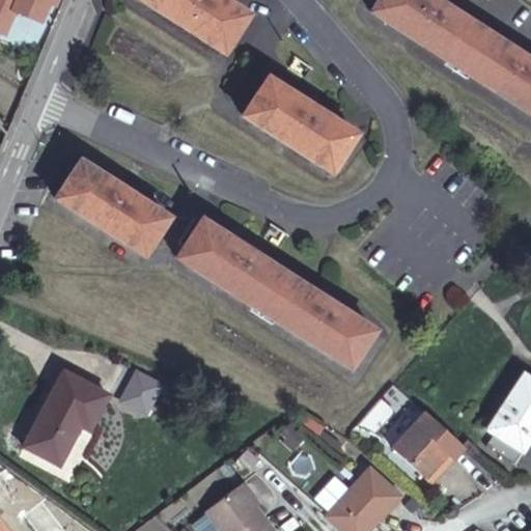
[(0,0),(0,34),(1,34),(10,11),(38,24),(47,4),(53,7),(55,0),(0,0)]
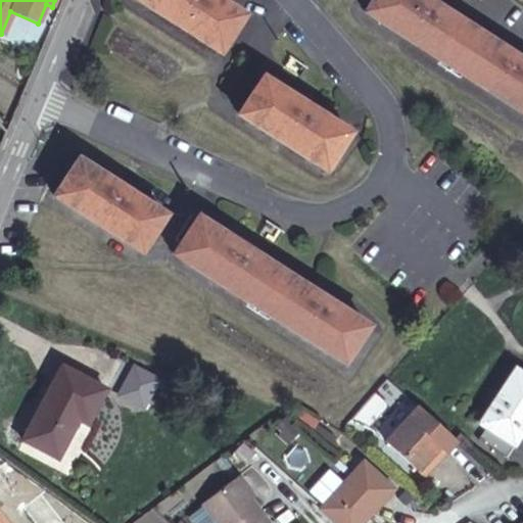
[(139,0),(218,50),(240,13),(220,0),(139,0)]
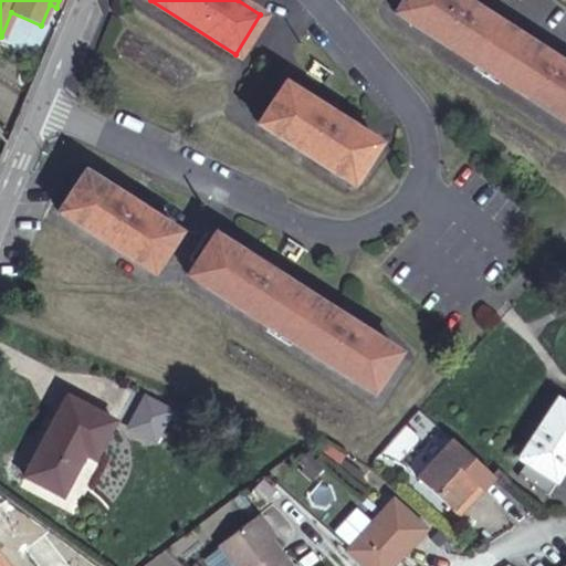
[(400,0),(392,12),(565,122),(565,67),(562,65),(564,61),(551,52),(547,56),(470,7),(473,2),(469,0),(400,0)]
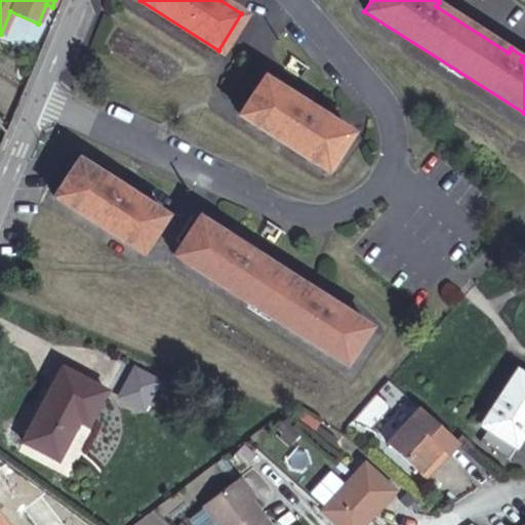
[(297,101),(261,77),(239,114),(326,168),(349,131),(312,108),(314,105),(299,96),(297,101)]
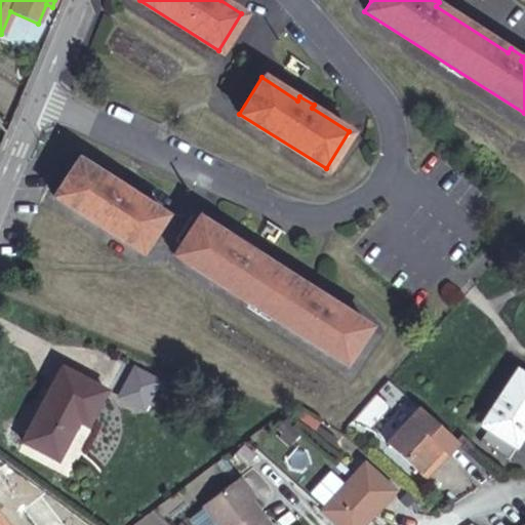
[(113,183),(76,160),(53,195),(140,251),(163,215),(124,191),(126,188),(116,180),(113,183)]
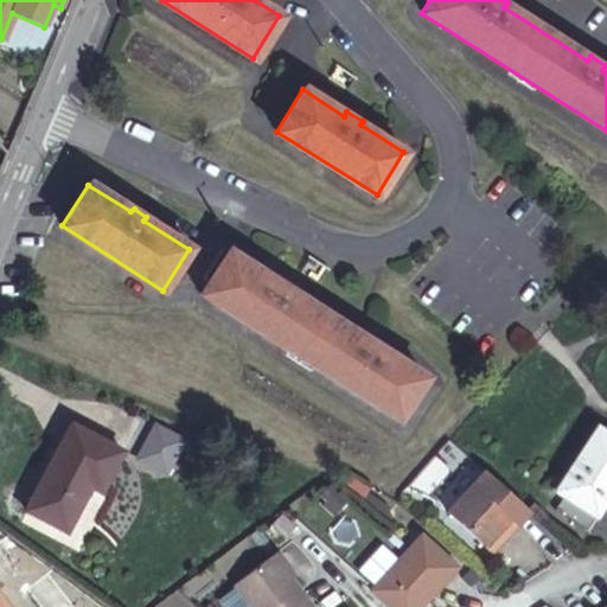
[(269,278),(227,250),(199,293),(397,420),(423,377),(381,349),(382,344),(369,336),(365,339),(283,287),(286,283),(272,274),(269,278)]
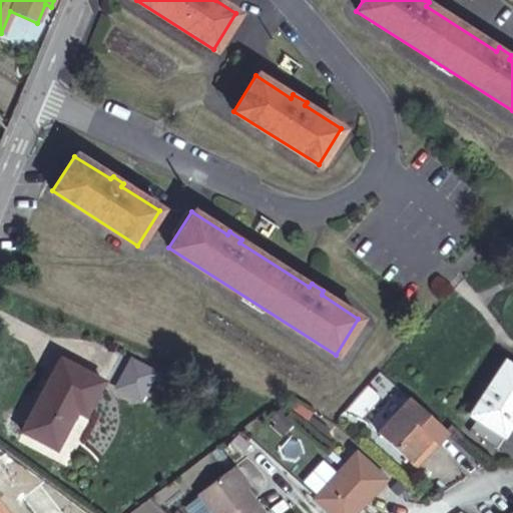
[(102,380),(58,357),(25,422),(20,431),(56,450),(76,412),(84,415),(102,380)]
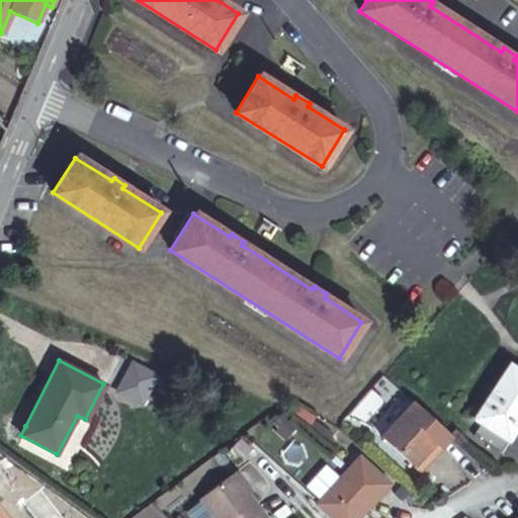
[(517,423),(517,370),(509,365),(488,398),(494,402),(491,408),(484,404),(475,418),(481,422),(472,435),(501,451),(508,439),(517,423)]
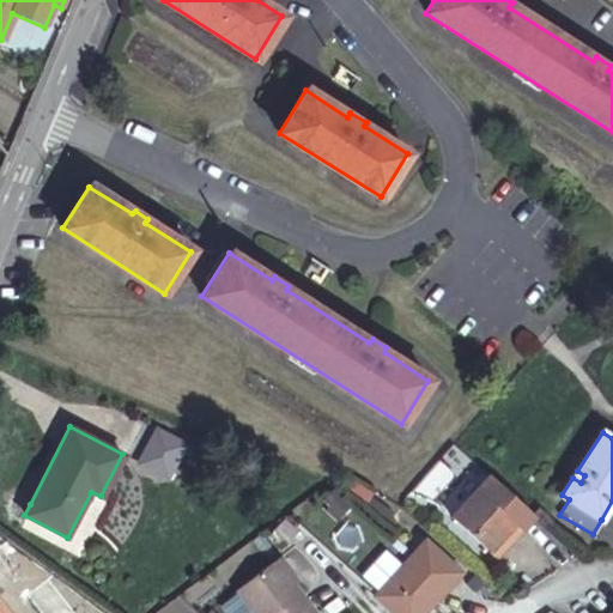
[(584,475),(577,471),(572,478),(581,483),(584,475)]
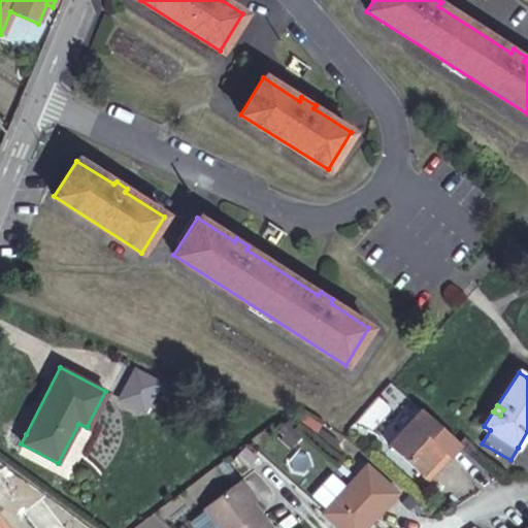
[(461,444),(421,407),(389,442),(421,472),(441,449),(450,456),(461,444)]
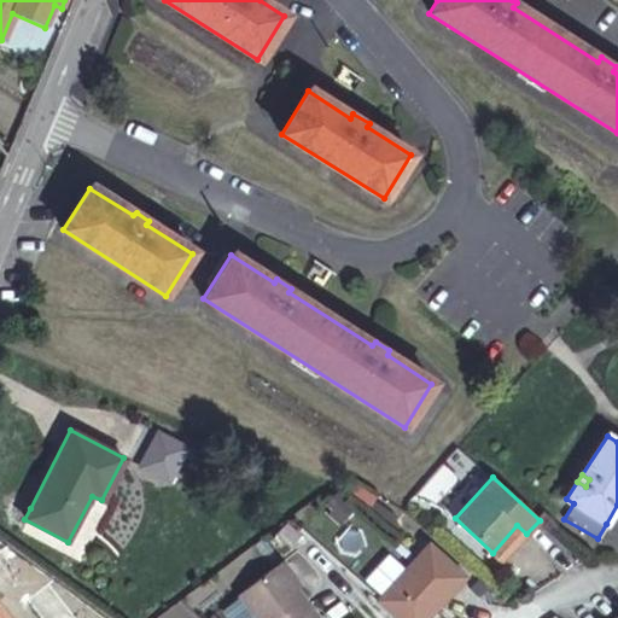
[(298,534),(284,522),(273,532),(287,546),(298,534)]
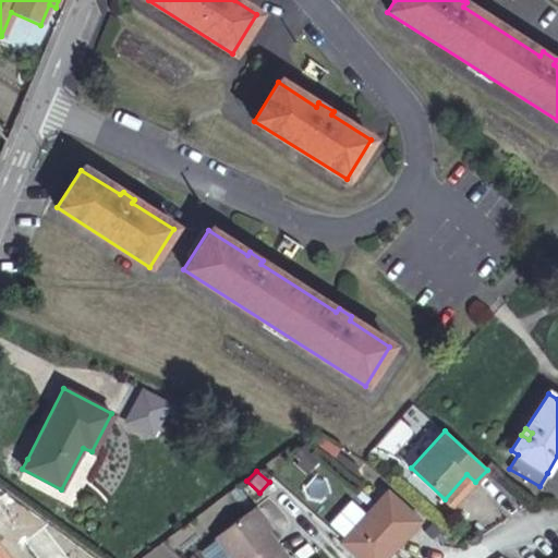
[(475,482),(466,474),(445,499),(452,506),(475,482)]
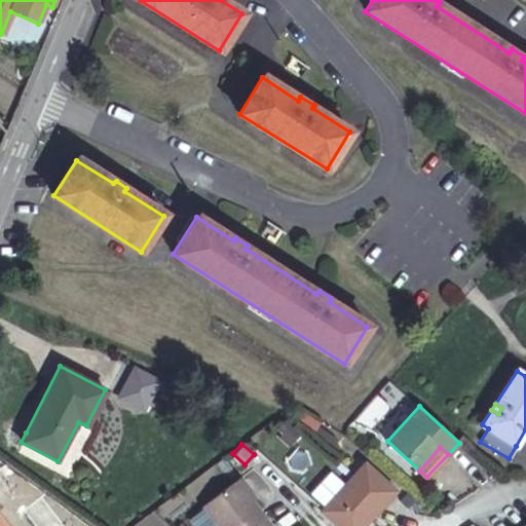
[(363,525),(395,491),(363,462),(321,510),(337,525),(363,525)]
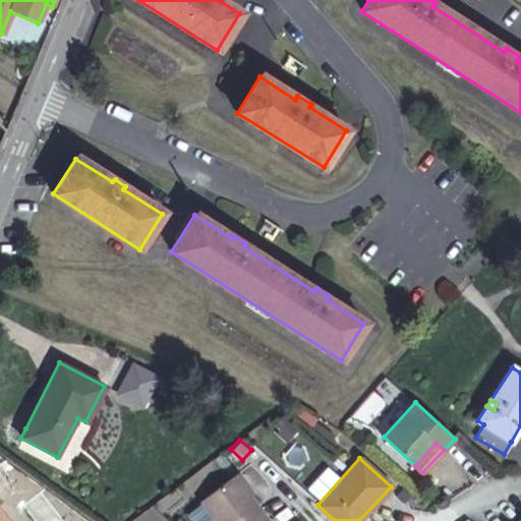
[(268,520),(233,474),(199,501),(216,520),(268,520)]
